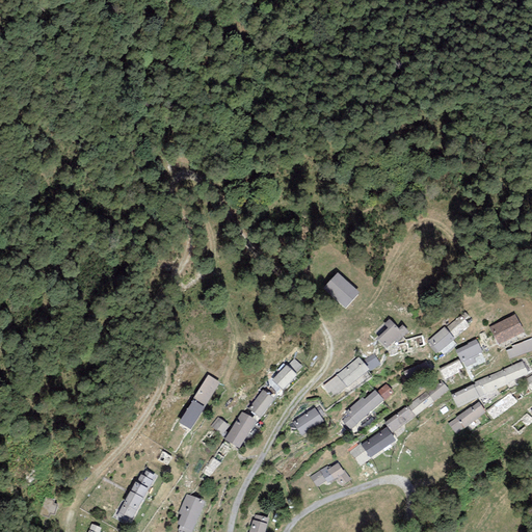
[(323,288),(344,307),(355,293),(336,274),(323,288)]
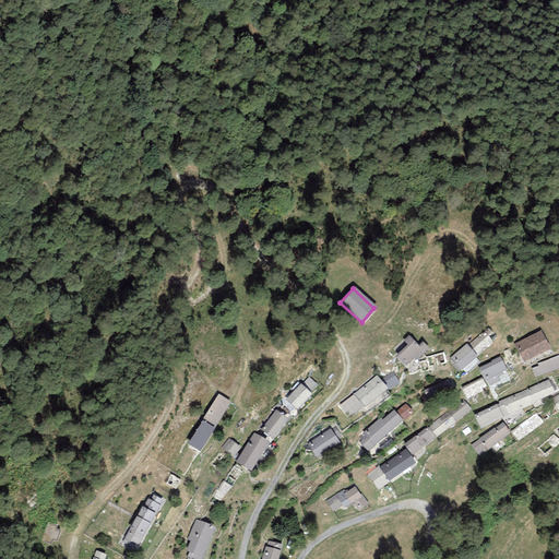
[(491,333),(487,329),(484,332),(483,331),(467,346),(465,343),(449,358),(453,364),(451,366),(456,371),(476,356),(475,355),(491,341),(488,336),(491,333)]
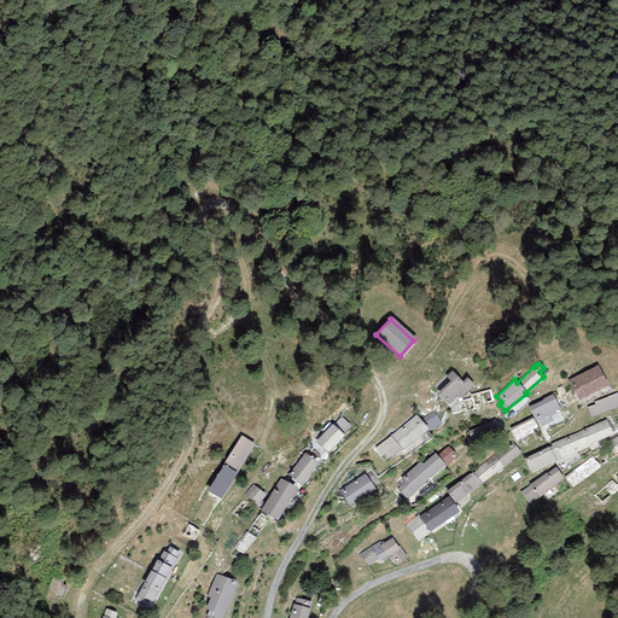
[(569,382),(578,400),(606,385),(595,367),(569,382)]
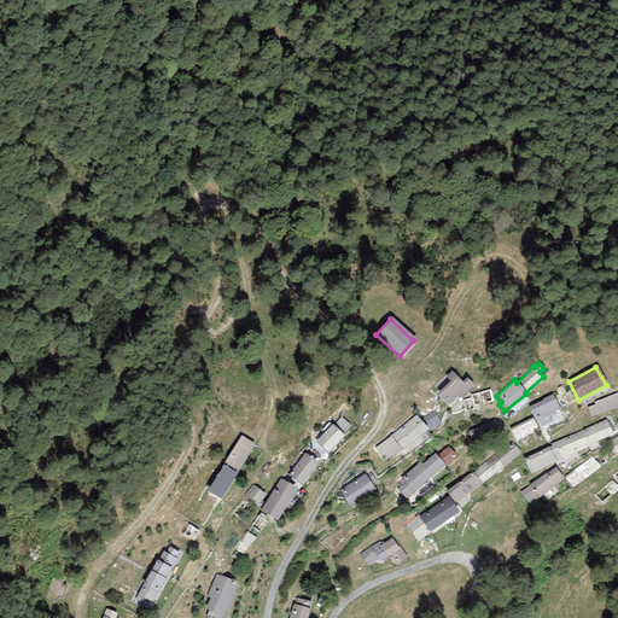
[(466,378),(461,382),(450,371),(444,377),(449,380),(436,392),(448,404),(459,395),(460,397),(473,385),(466,378)]
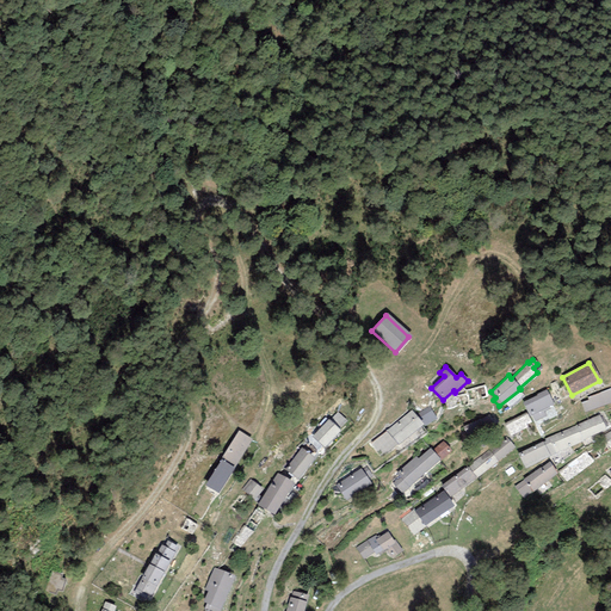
[(458,407),(468,405),(468,402),(487,397),(485,386),(464,390),(466,393),(456,395),(458,407)]
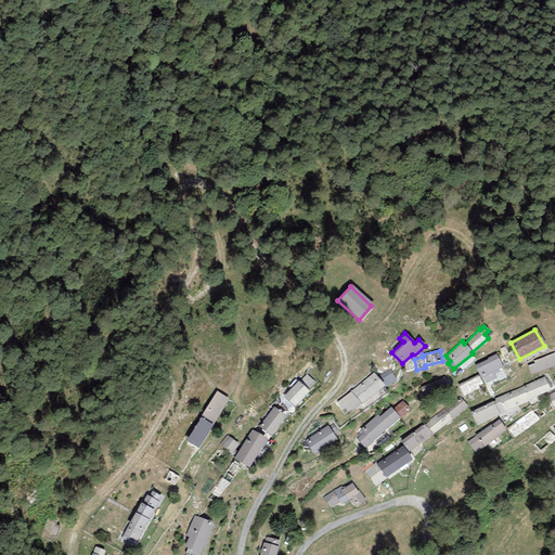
[(554,365),(554,356),(554,352),(532,361),(533,363),(527,365),(529,374),(554,365)]
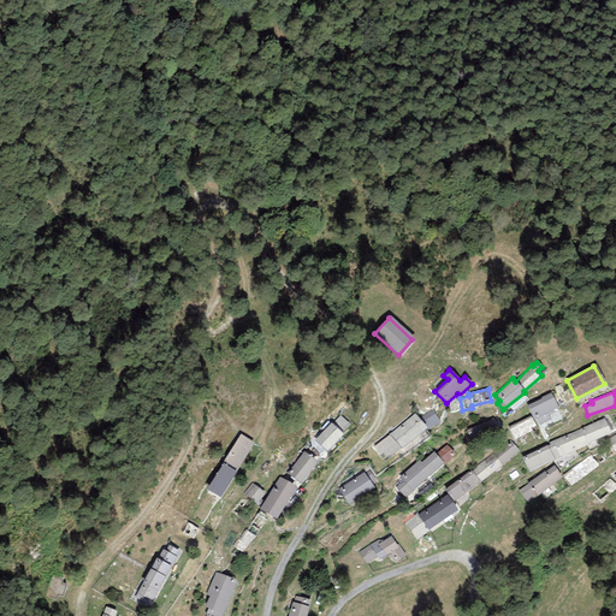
[(561,392),(556,394),(554,395),(552,392),(550,394),(552,397),(556,406),(564,403),(561,392)]
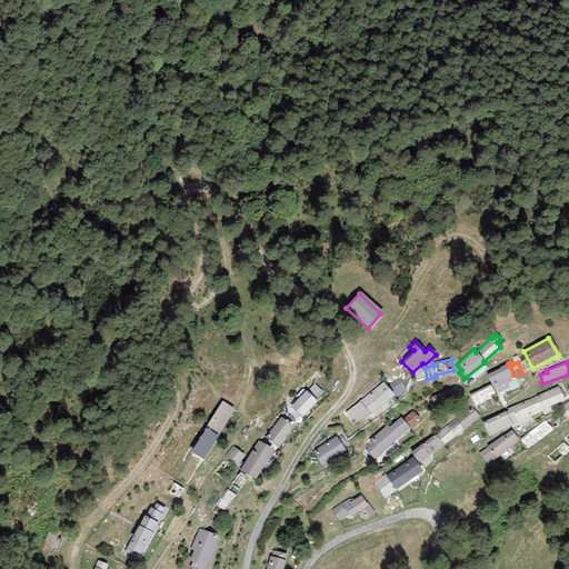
[(515,377),(513,375),(510,367),(508,363),(486,375),(492,388),(495,387),(498,392),(508,388),(506,383),(512,380),(511,379),(515,377)]
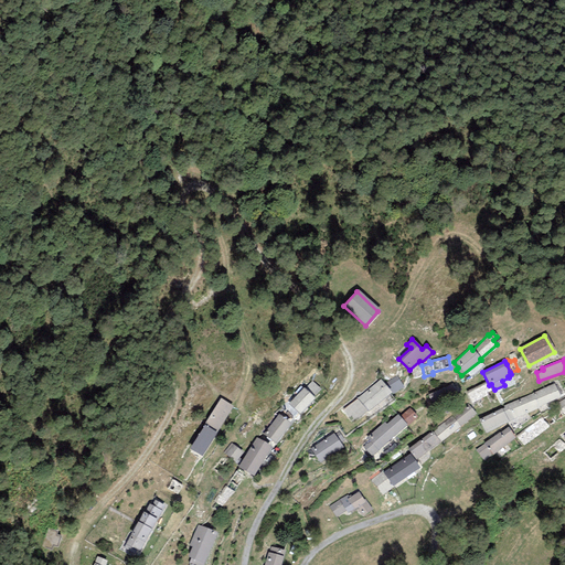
[(384,383),(390,393),(402,386),(395,377),(384,383)]
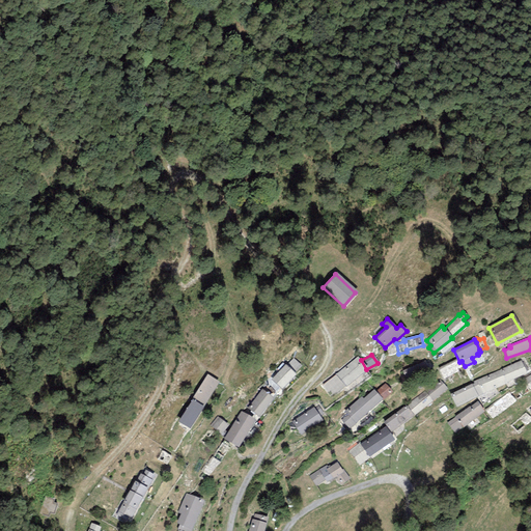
[(294,373),(301,366),(292,358),(285,365),(282,362),(276,369),(274,367),(260,381),(274,394),(279,388),(280,390),(295,374),(294,373)]
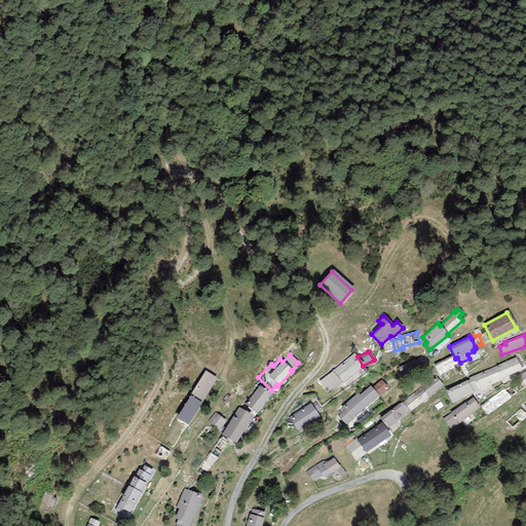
[(362,367),(363,366),(353,354),(321,381),(329,391),(362,367)]
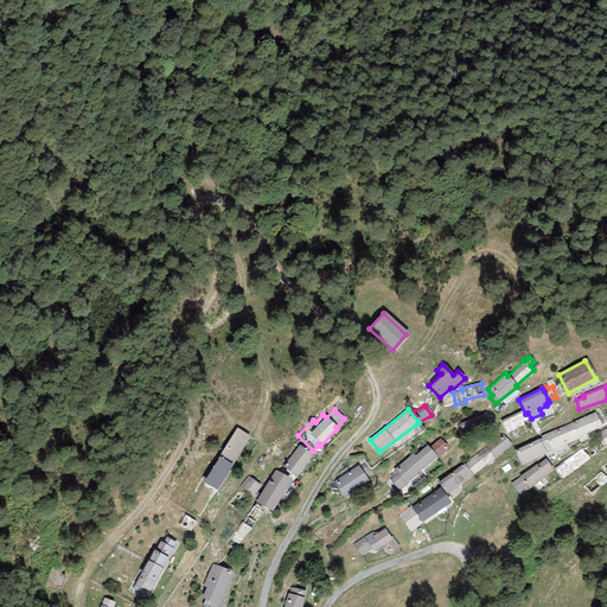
[(500,421),(506,433),(523,425),(522,422),(526,420),(522,410),(500,421)]
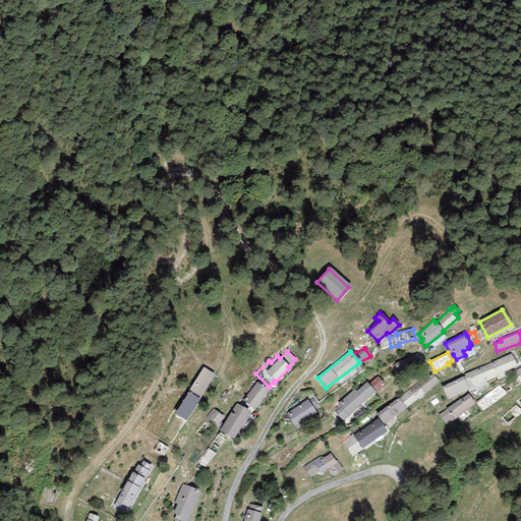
[(511,355),(510,353),(489,362),(490,363),(463,373),(464,375),(462,377),(441,387),(447,400),(467,390),(474,387),(474,386),(497,377),(497,375),(516,366),(515,364),(517,363),(513,354),(511,355)]
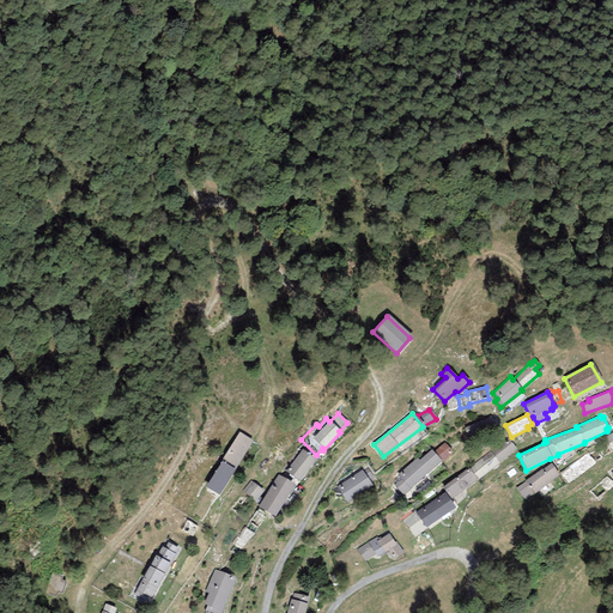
[(606,443),(612,451),(612,453),(612,451),(612,431),(602,438),(605,441),(606,443)]
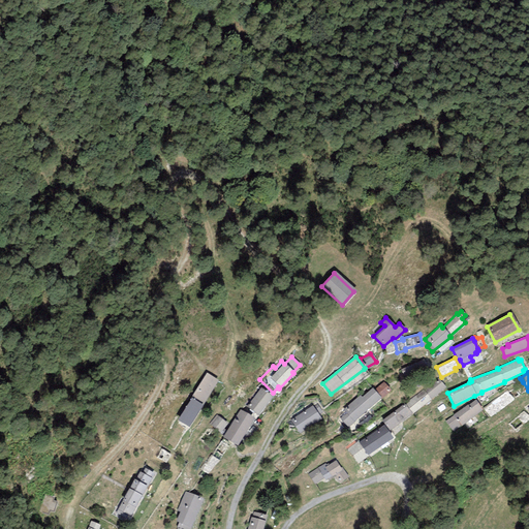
[(178,421),(187,426),(216,381),(207,375),(190,401),(191,402),(186,409),(183,407),(180,413),(182,415),(178,421)]
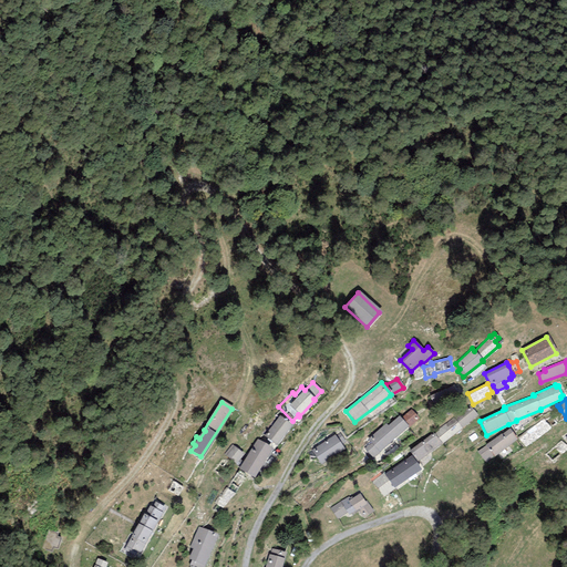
[(440,443),(441,443),(476,414),(470,406),(454,419),(409,452),(412,456),(413,459),(414,459),(416,461),(440,443)]
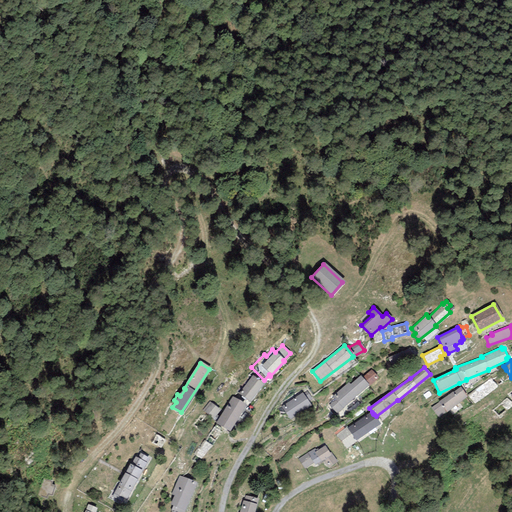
[(497,386),(511,377),(506,370),(505,368),(503,373),(498,376),(496,375),(491,379),(497,386)]
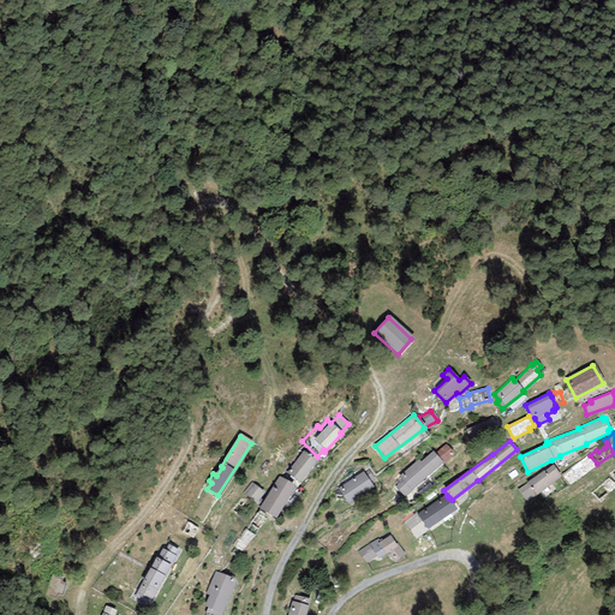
[(451,455),(453,453),(445,445),(434,453),(433,452),(421,463),(418,459),(398,476),(401,481),(394,487),(402,496),(441,463),(442,464),(451,455)]
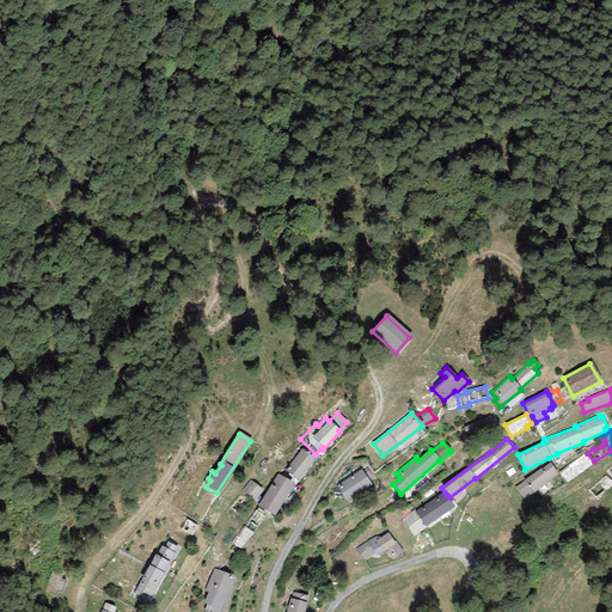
[(293,477),(298,481),(314,459),(300,448),(286,469),(282,466),(279,471),(279,472),(280,471),(291,479),(293,477)]
